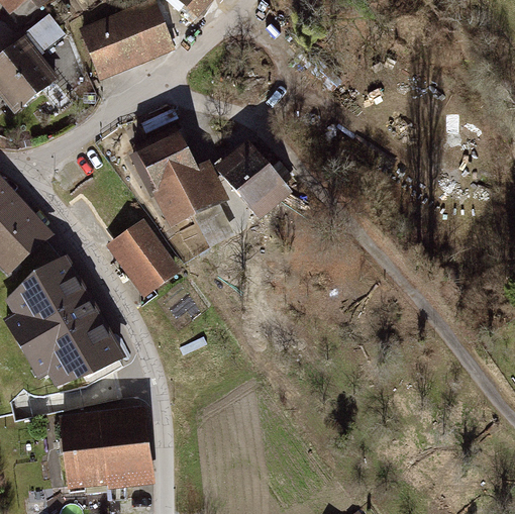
[(0,1),(11,16),(31,0),(33,0),(37,6),(44,0),(0,0),(0,1)]
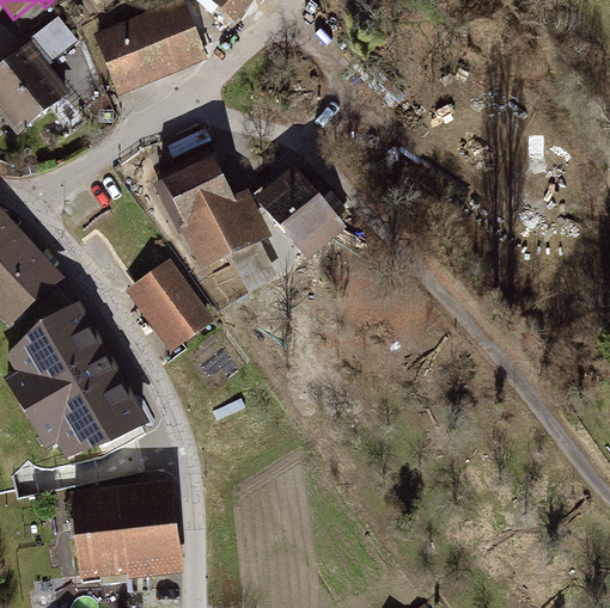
[(174,0),(93,32),(116,92),(207,57),(183,0),(174,0)]
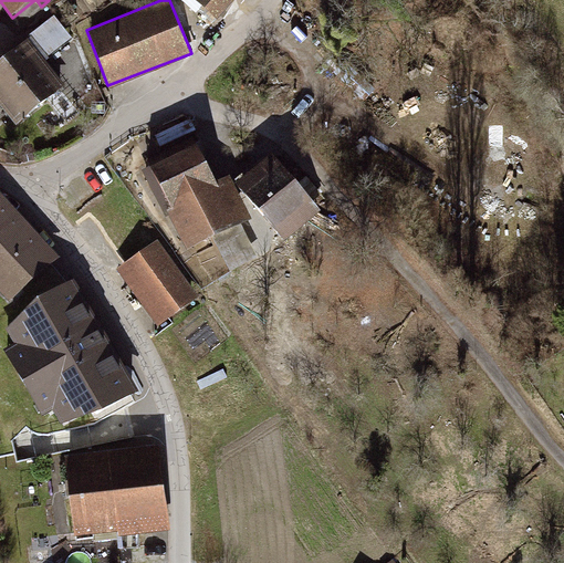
[(198,0),(213,13),(225,0),(198,0)]
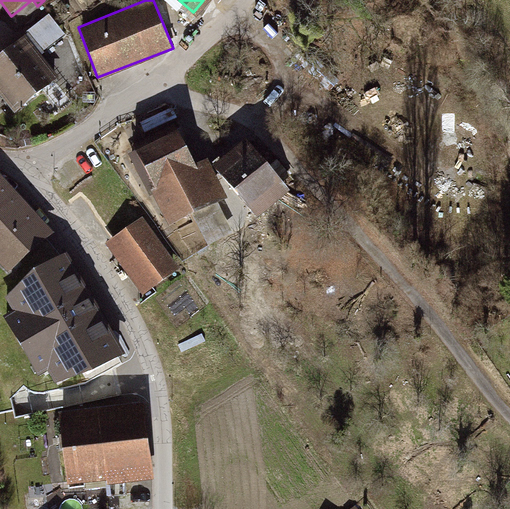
[(63,33),(48,15),(26,32),(40,51),(63,33)]
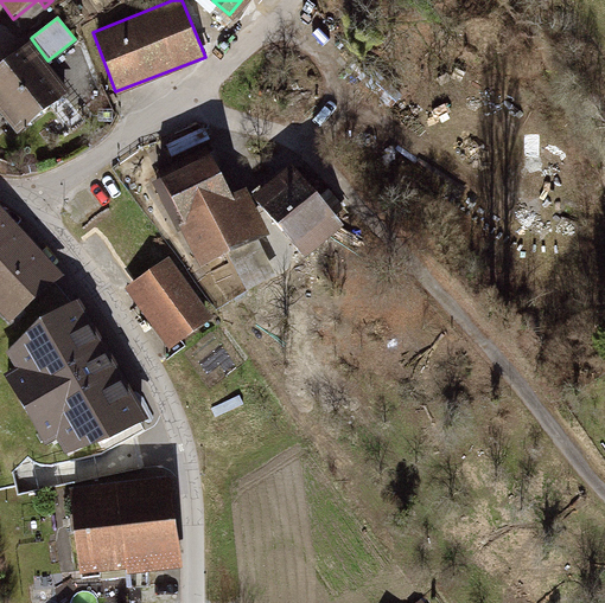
[(29,47),(0,70),(0,111),(17,132),(65,92),(29,47)]
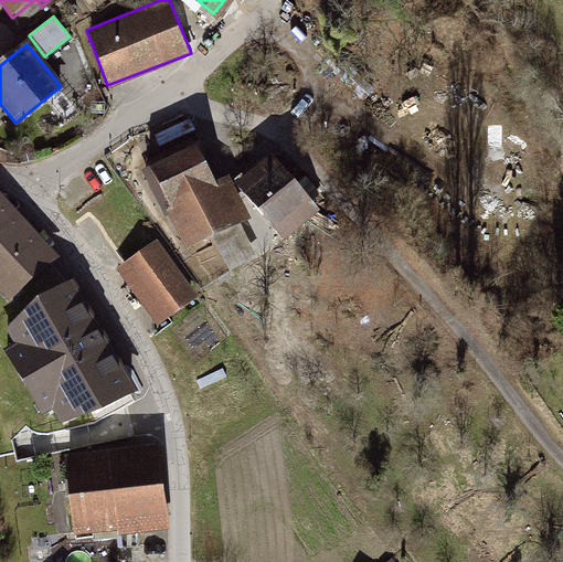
[(169,215),(187,252),(252,220),(230,176),(213,183),(193,142),(150,163),(174,212),(169,215)]
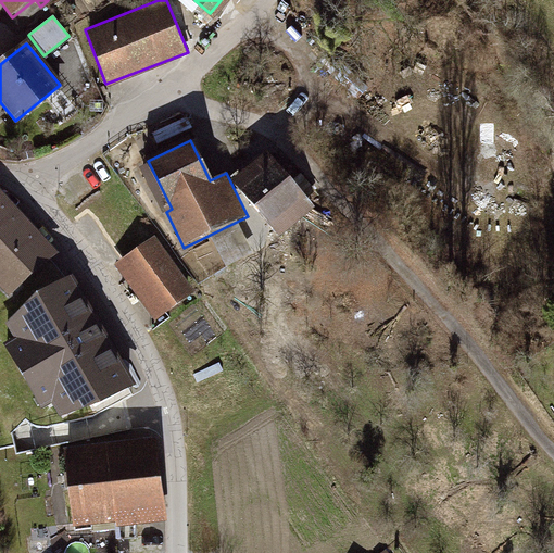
[(278,233),(312,203),(265,149),(231,178),(278,233)]
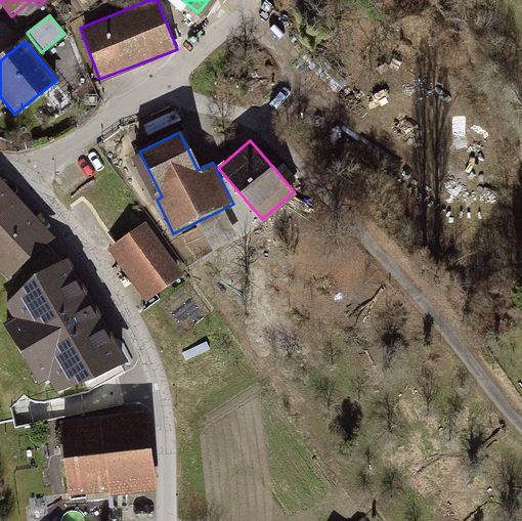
[(0,218),(17,203),(0,183),(0,218)]
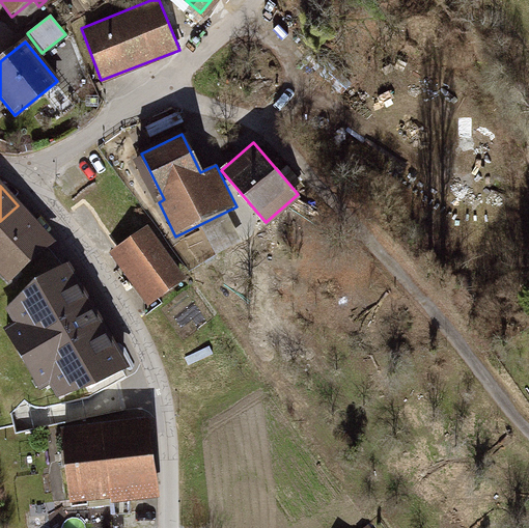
[(18,205),(0,221),(0,269),(8,278),(50,241),(18,205)]
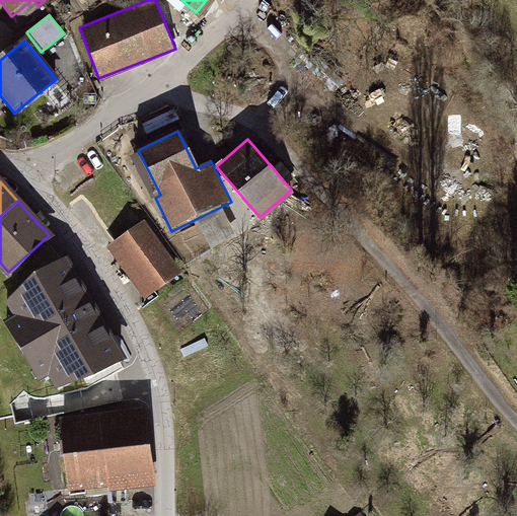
[(212,242),(237,226),(225,208),(201,223),(212,242)]
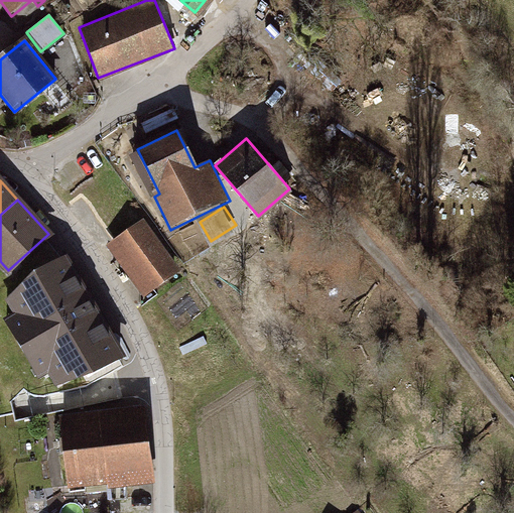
[(109,243),(143,290),(174,267),(140,220),(109,243)]
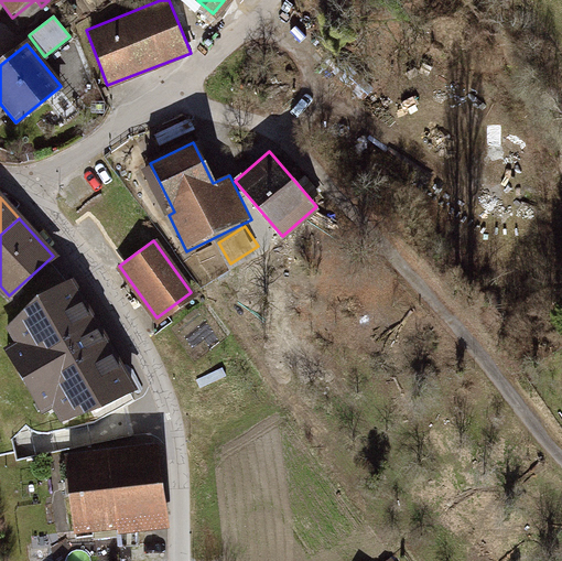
[(127,386),(67,283),(4,320),(19,344),(2,354),(36,414),(52,406),(62,423),(127,386)]
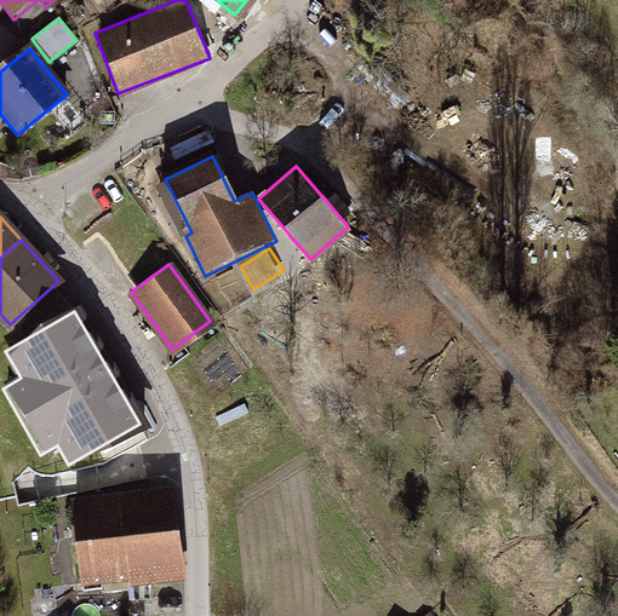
[(70,500),(81,588),(181,576),(170,488),(70,500)]
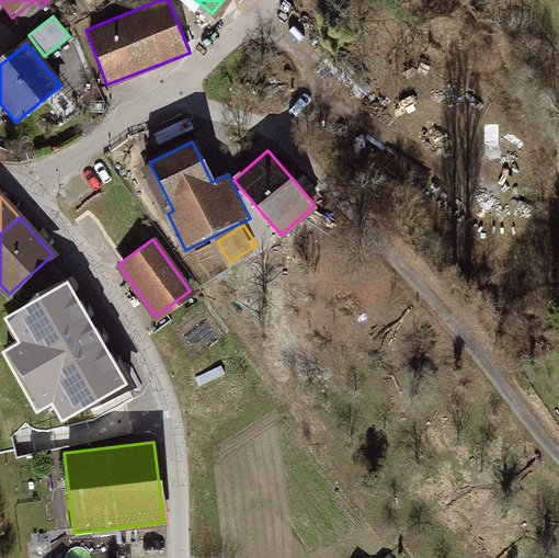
All buildings are outlined.
